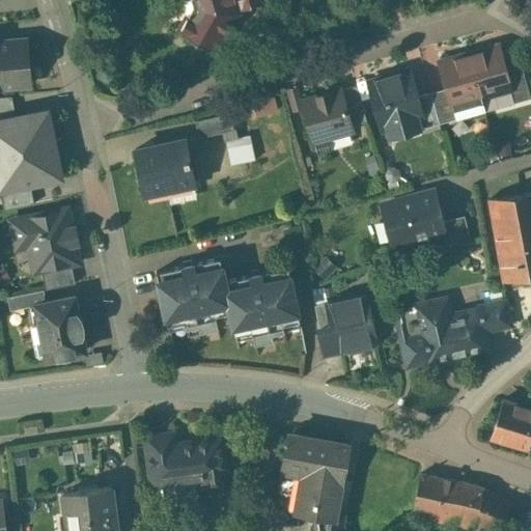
[(195,0),(197,6),(192,17),(187,15),(186,17),(180,26),(180,27),(179,29),(186,32),(185,34),(208,48),(210,46),(216,50),(226,32),(232,22),(231,22),(234,18),(232,10),(239,8),(235,0),(195,0)]
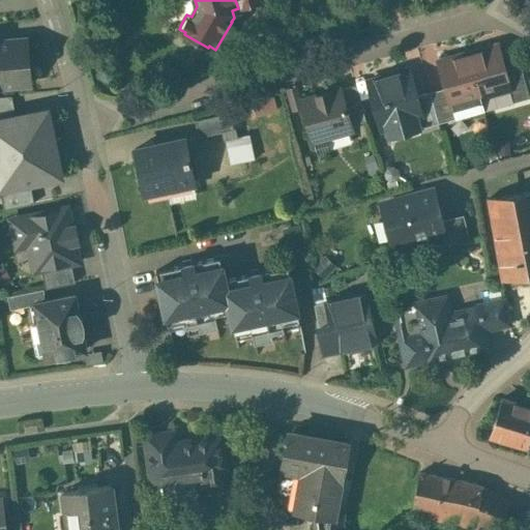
[(260,0),(235,0),(238,8),(238,9),(261,2),(260,0)]
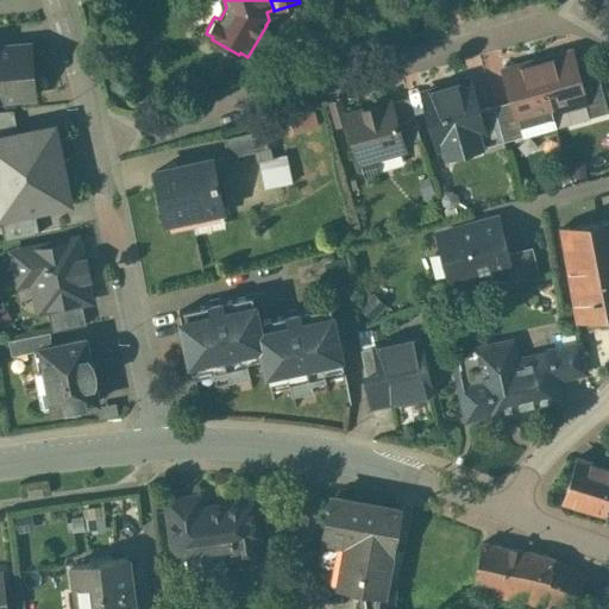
[(29,44),(0,45),(0,79),(1,99),(33,95),(29,44)]
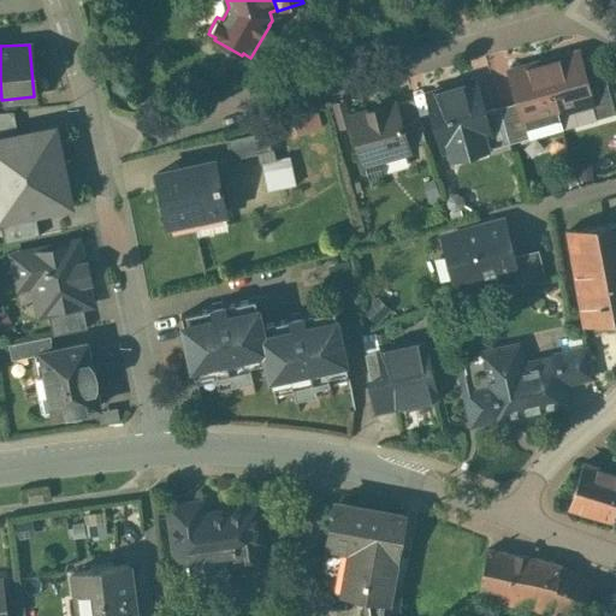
[(578,51),(543,60),(557,111),(591,101),(592,101),(586,82),(578,51)]
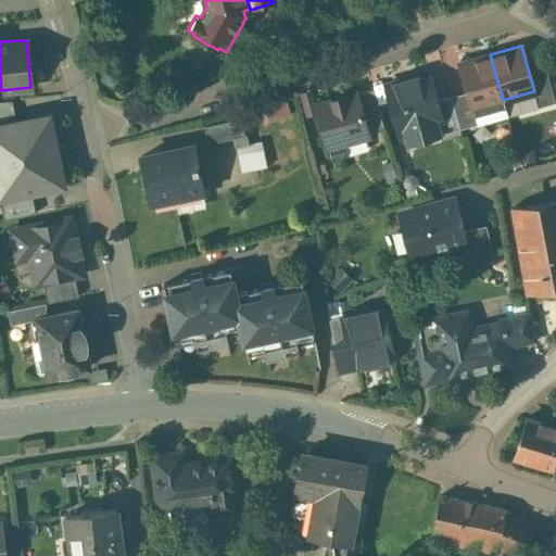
[(490,54),(458,63),(466,91),(471,109),(474,109),(503,100),(490,54)]
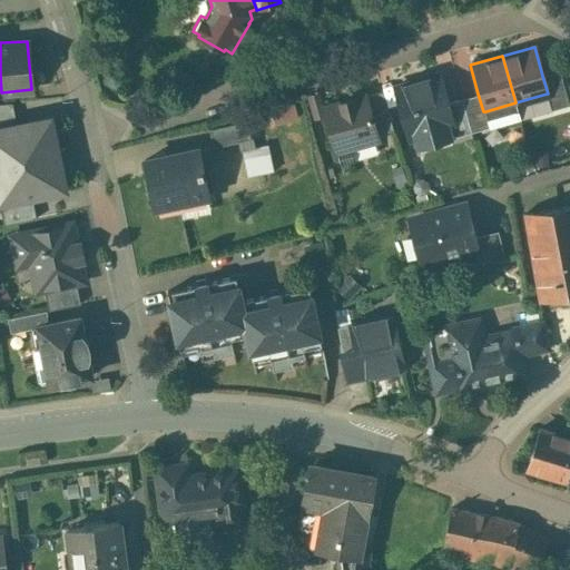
[(560,71),(542,76),(548,94),(547,94),(551,109),(569,104),(560,71)]
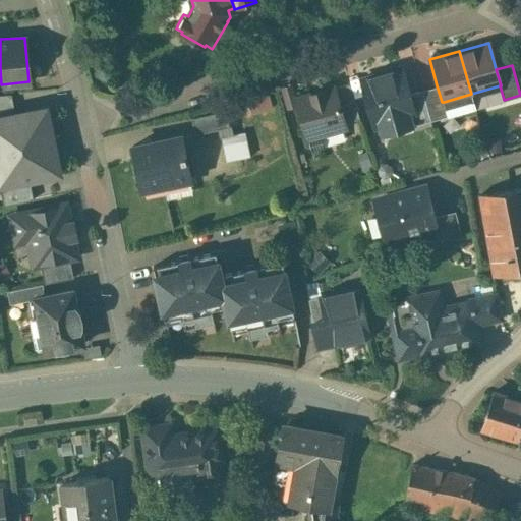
[(401,67),(360,78),(373,126),(413,115),(414,115),(408,94),(401,67)]
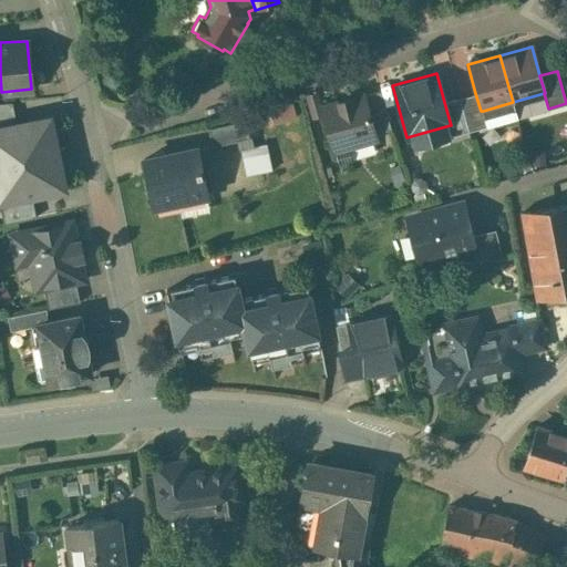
[(380,91),(363,95),(374,134),(391,129),(380,91)]
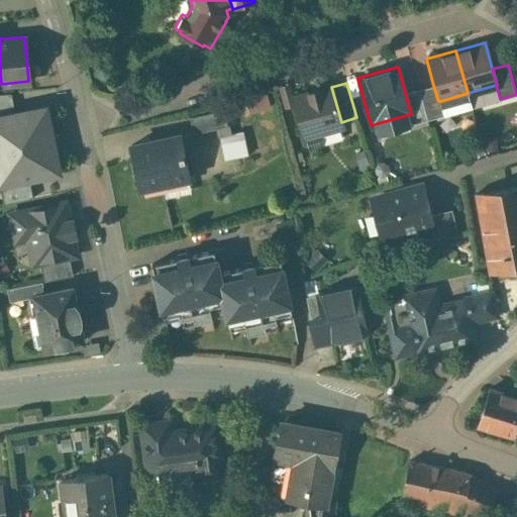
[(433,85),(418,89),(426,119),(443,114),(440,101),(438,101),(433,85)]
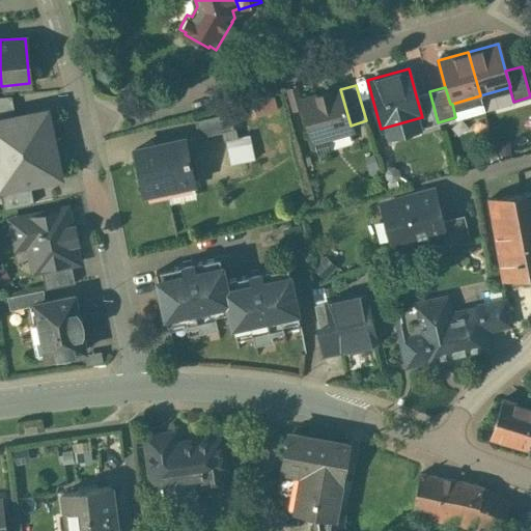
[(339,88),(301,99),(311,137),(323,134),(325,137),(352,130),(351,126),(340,89),(339,88)]
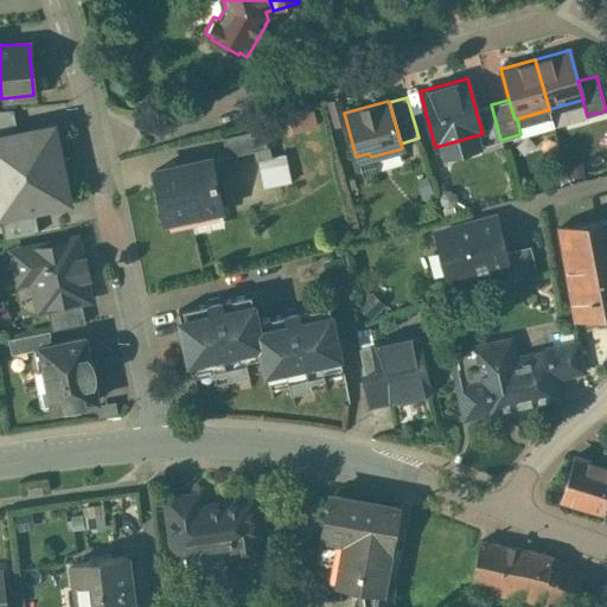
[(491,104),(475,109),(483,134),(481,134),(484,145),(500,140),(491,104)]
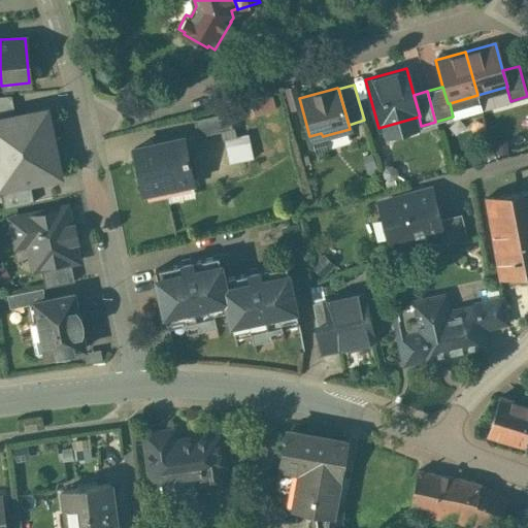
[(271,95),(250,101),(254,114),(275,108),(271,95)]
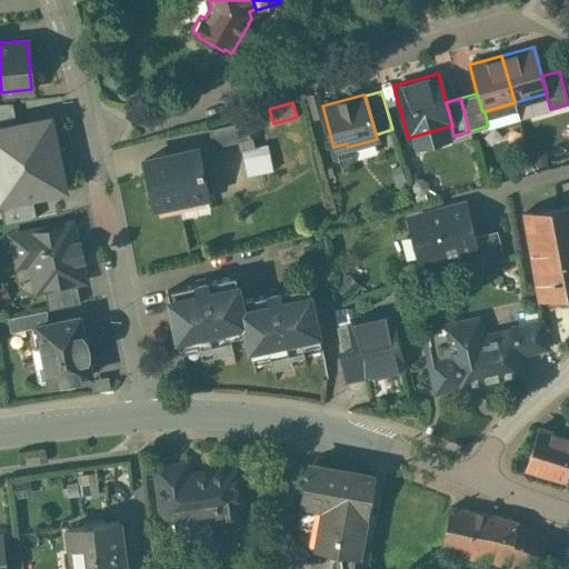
[(515,102),(485,111),(488,126),(519,118),(515,102)]
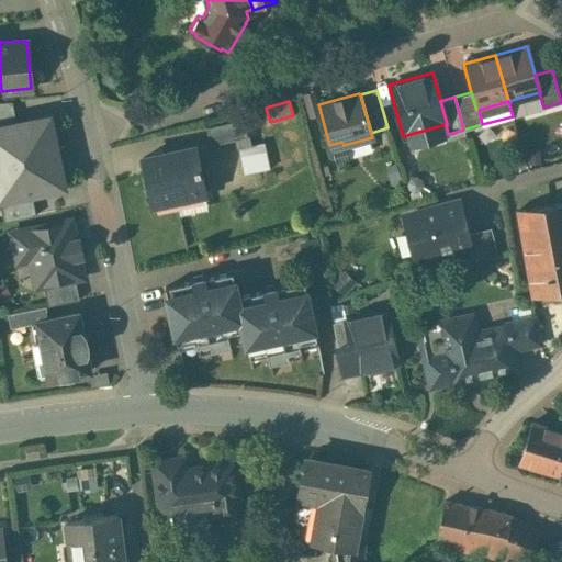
[(8,124),(0,126),(0,178),(4,198),(4,195),(6,195),(6,198),(62,186),(64,186),(64,183),(63,183),(49,119),(49,116),(47,116),(8,124)]
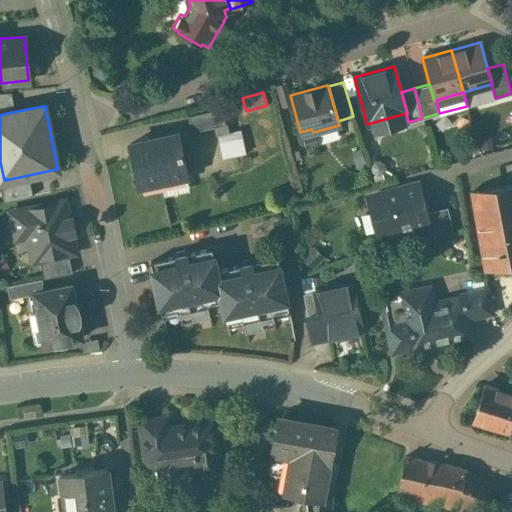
[(221,109),(187,116),(190,132),(224,124),(221,109)]
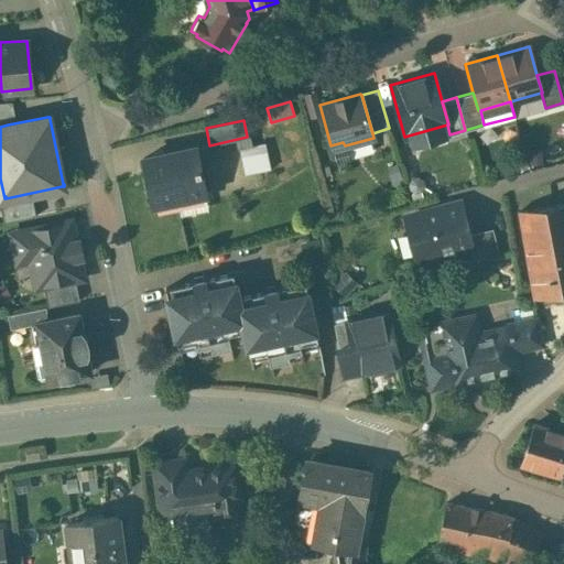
[(264,142),(238,148),(243,174),(270,169),(264,142)]
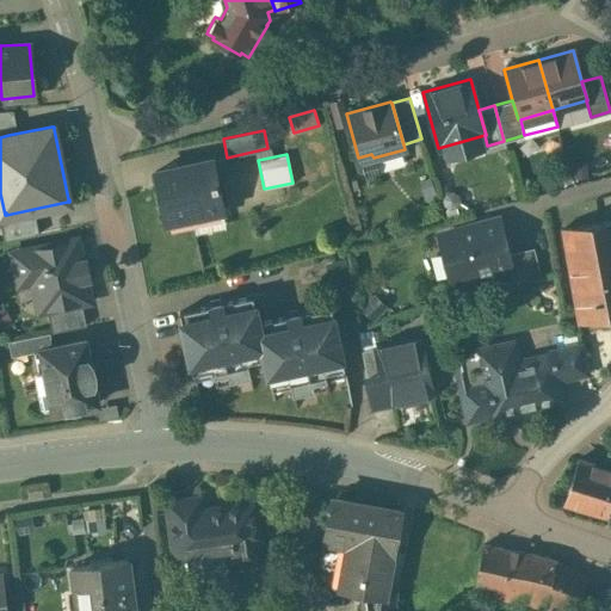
[(211,159),(154,171),(160,196),(167,227),(191,222),(190,215),(222,209),(211,159)]
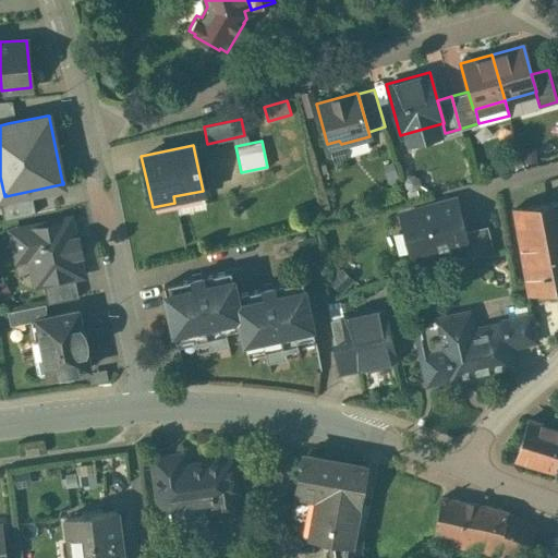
[(557,286),(557,201),(513,209),(526,292),(557,286)]
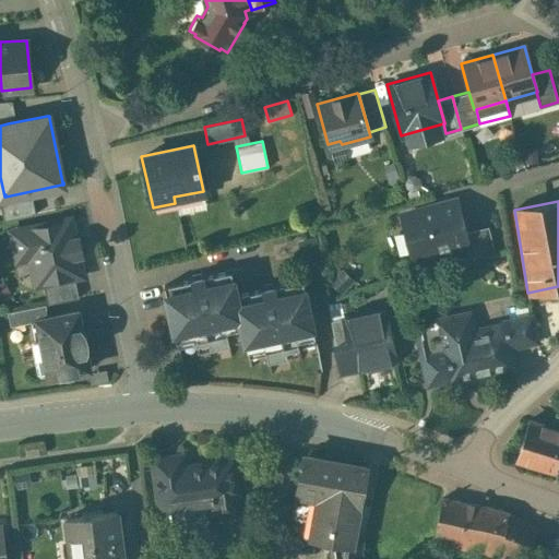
[(454,202),(403,215),(414,257),(464,245),(465,245),(462,233),(454,202)]
